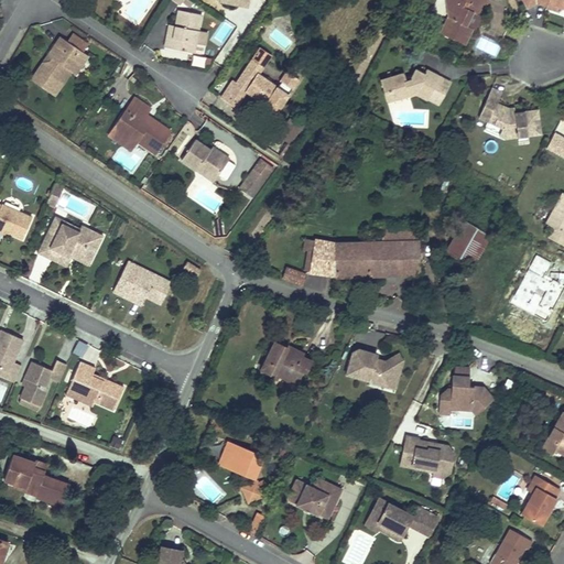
[(184,0),(172,0),(171,3),(181,10),(186,1),(184,0)]
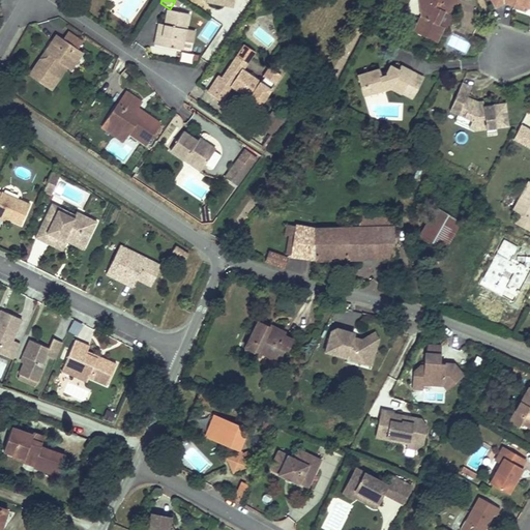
[(418,0),(420,15),(413,30),(434,40),(443,24),(436,21),(442,9),(447,12),(451,5),(454,7),(458,0),(418,0)]
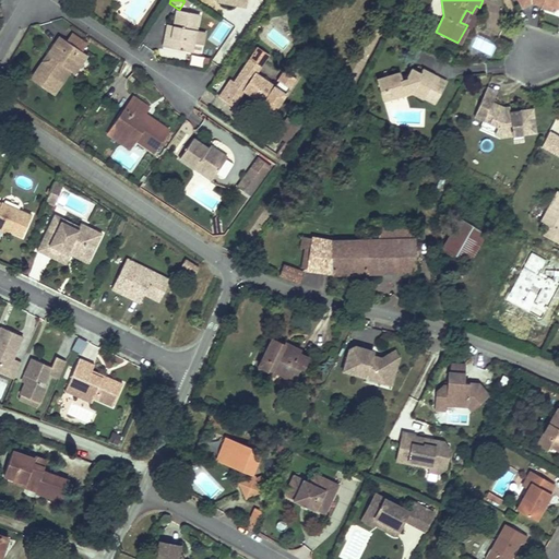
[(534,0),(519,0),(523,9),(534,4),(534,0)]
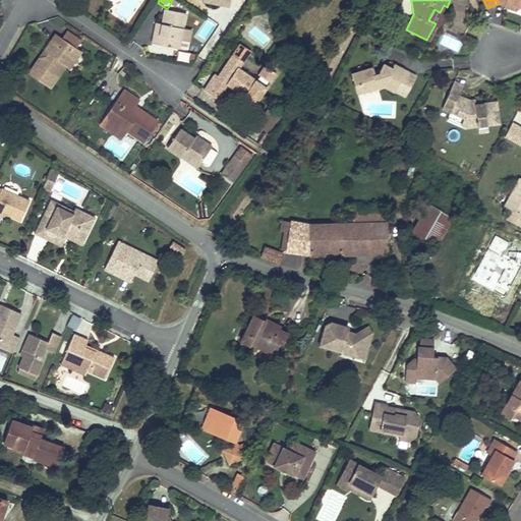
[(520,0),(508,0),(507,7),(506,7),(516,10),(517,7),(520,8),(520,0)]
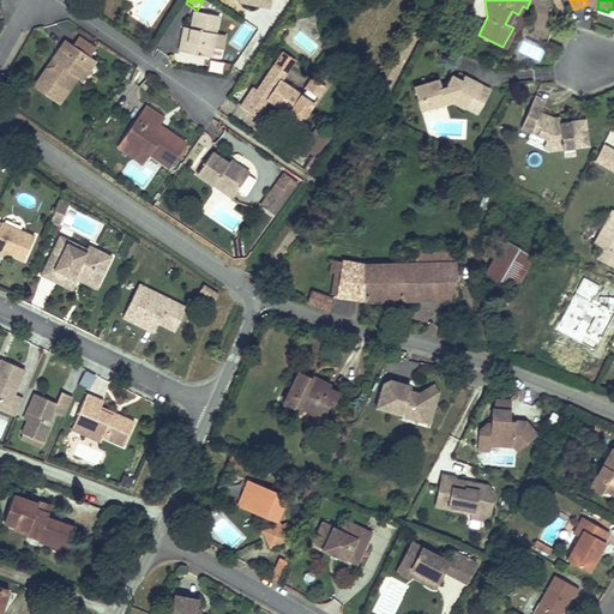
[(518,14),(512,11),(505,24),(513,28),(516,29),(522,17),(518,14)]
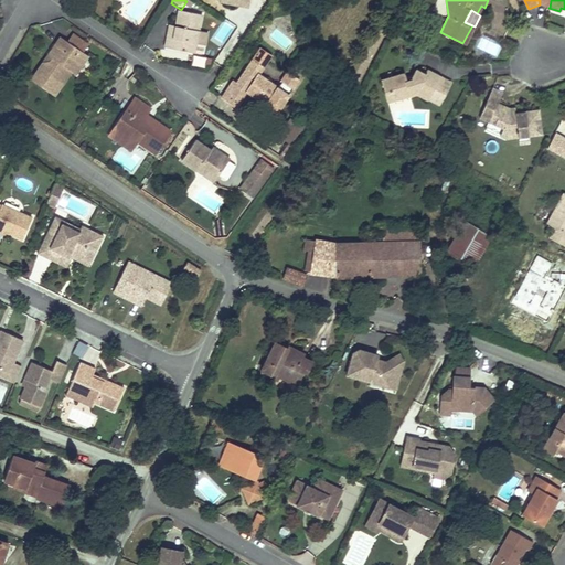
[(202,17),(180,13),(178,30),(176,41),(170,40),(169,50),(198,54),(199,44),(209,45),(210,34),(200,33),(202,17)]
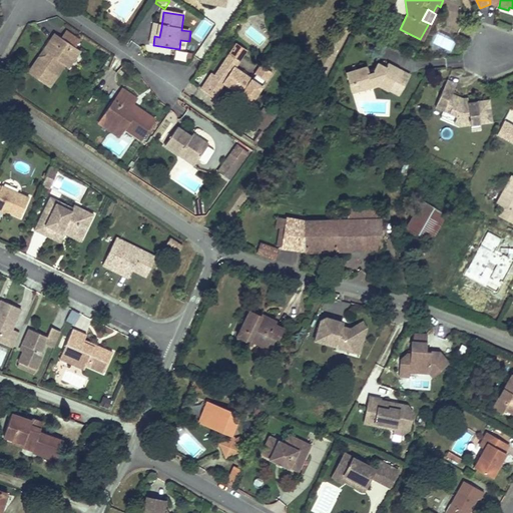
[(72,67),(82,51),(58,34),(49,47),(52,53),(48,58),(42,59),(32,73),(53,87),(68,64),(72,67)]
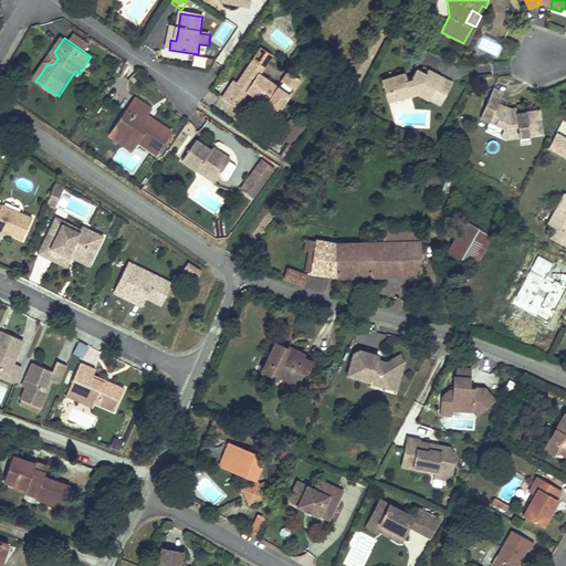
[(58,59),(54,52),(46,65),(53,64),(58,59)]
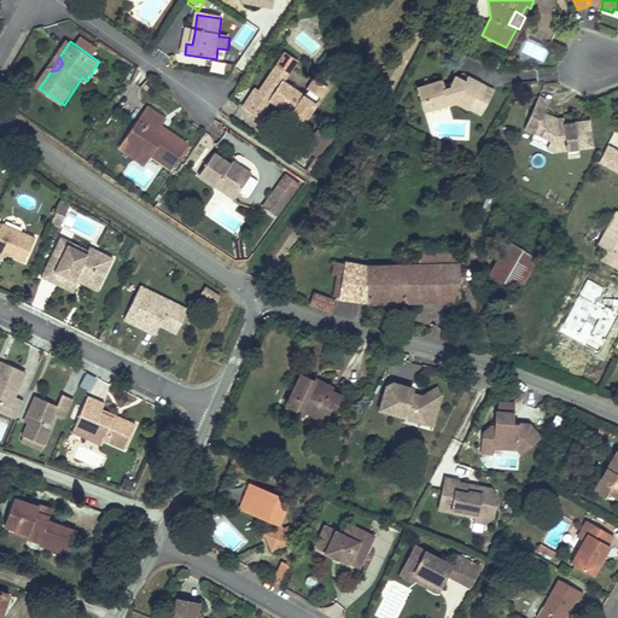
[(258,87),(246,106),(263,117),(275,99),(308,121),(331,86),(320,79),(315,86),(309,95),(287,81),(292,73),(280,65),(264,91),(258,87)]
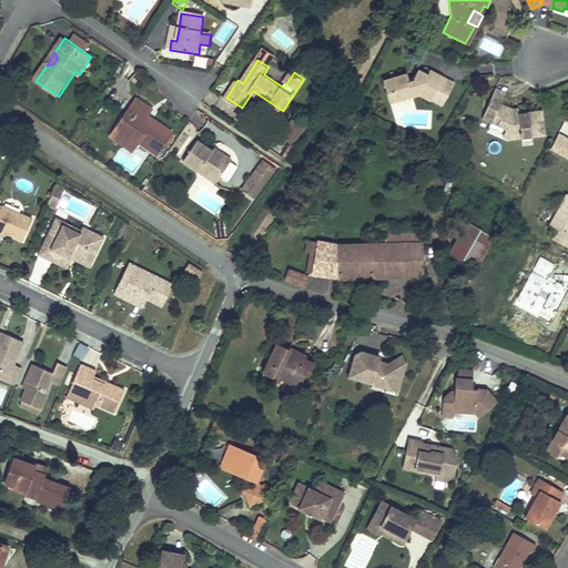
[(405,74),(383,81),(386,93),(396,91),(398,100),(417,94),(429,101),(429,100),(440,105),(446,95),(435,90),(442,78),(429,71),(427,75),(417,71),(414,79),(414,80),(407,82),(407,80),(405,74)]
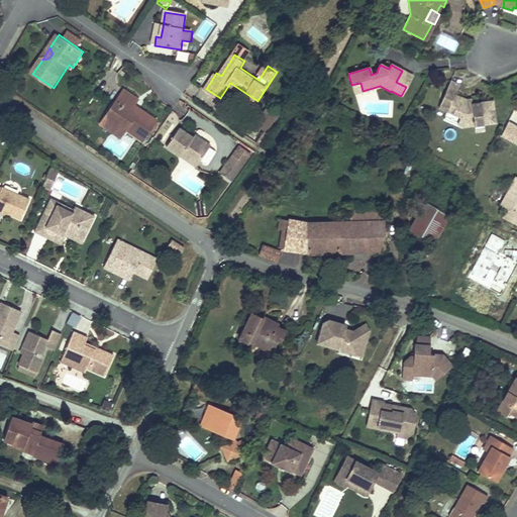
[(412,76),(402,71),(396,82),(406,87),(412,76)]
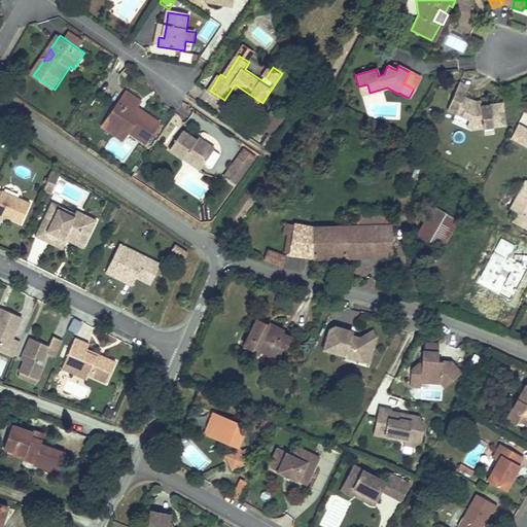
[(466,129),(471,132),(483,131),(493,129),(505,127),(502,105),(482,109),(477,109),(476,103),(466,98),(471,89),(461,83),(451,103),(464,111),(460,118),(469,124),(466,129)]
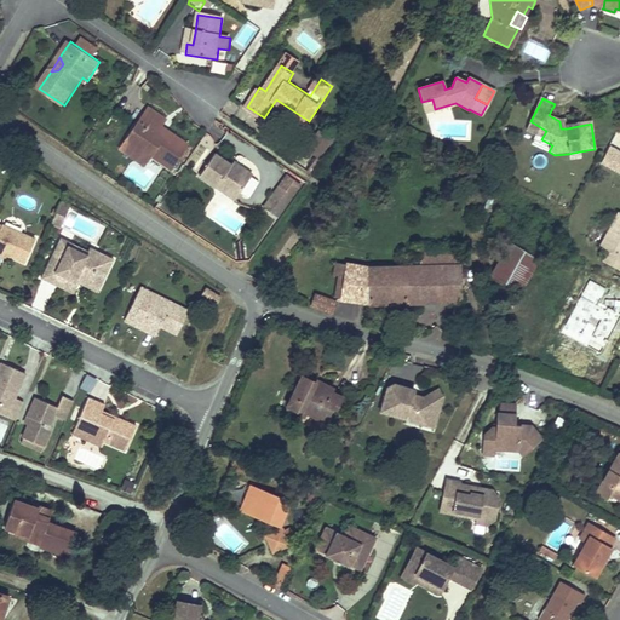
[(432,99),(422,102),(425,112),(435,109),(432,99)]
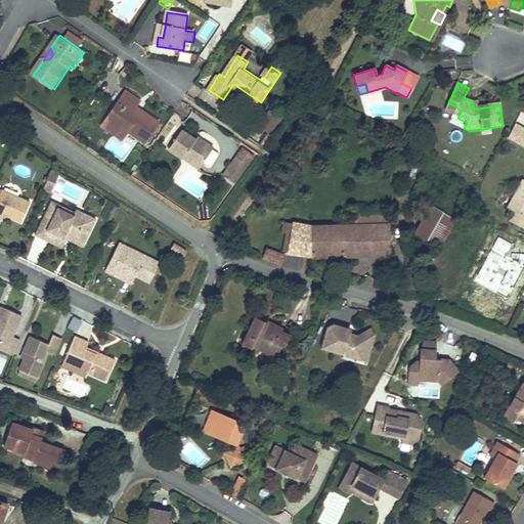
[(147,142),(162,120),(145,108),(143,112),(137,107),(139,105),(143,99),(129,90),(107,123),(119,130),(121,126),(130,131),(147,142)]
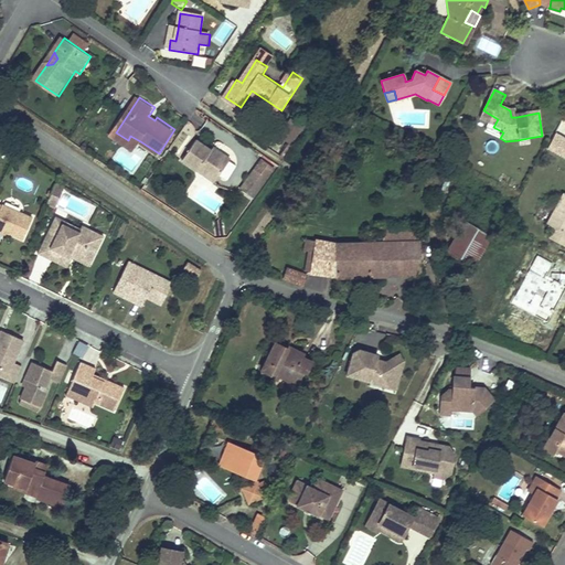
[(498,119),(483,110),(478,118),(493,127),(498,119)]
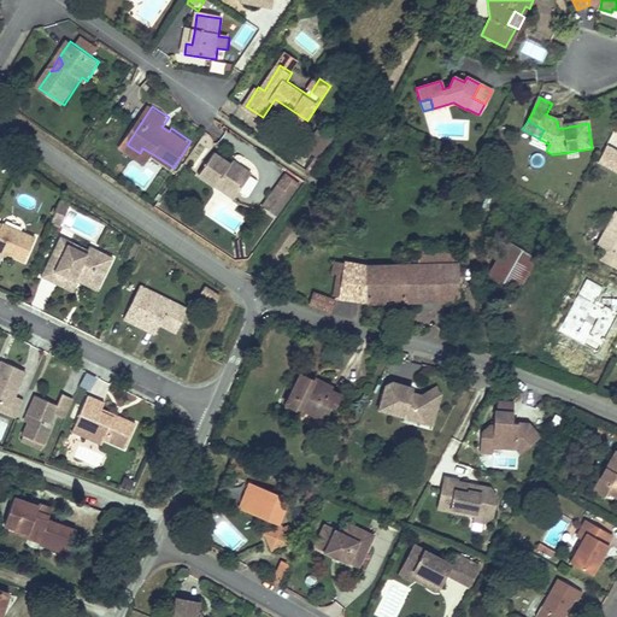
[(330,140),(319,133),(311,147),(322,153),(330,140)]
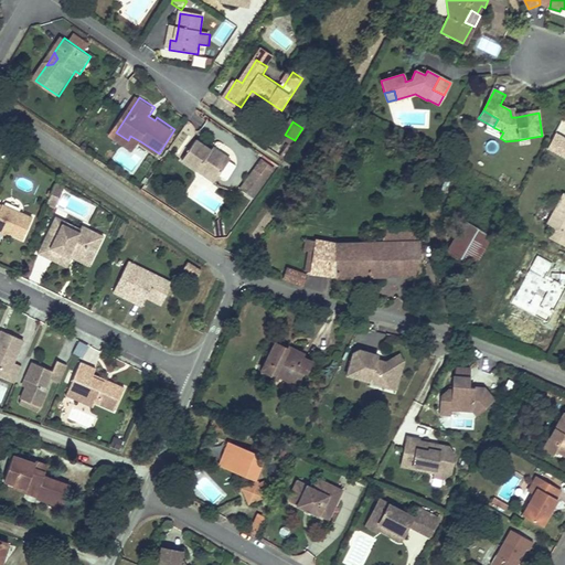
[(130,136),(128,140),(116,132),(112,138),(134,152),(140,141),(130,136)]
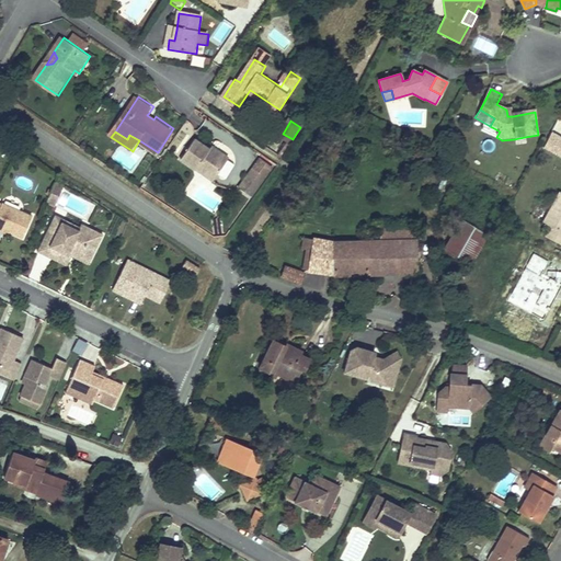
[(560,136),(552,133),(545,148),(560,156),(560,136)]
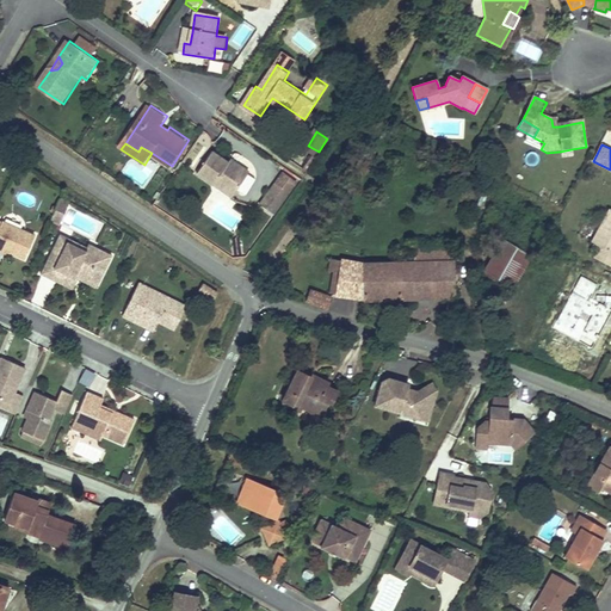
[(572,149),(560,152),(561,160),(573,158),(572,149)]
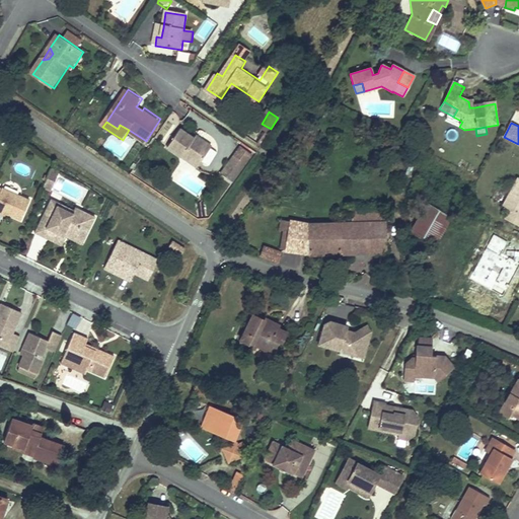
[(181,128),(168,149),(181,157),(184,153),(200,162),(212,144),(196,134),(195,137),(181,128)]
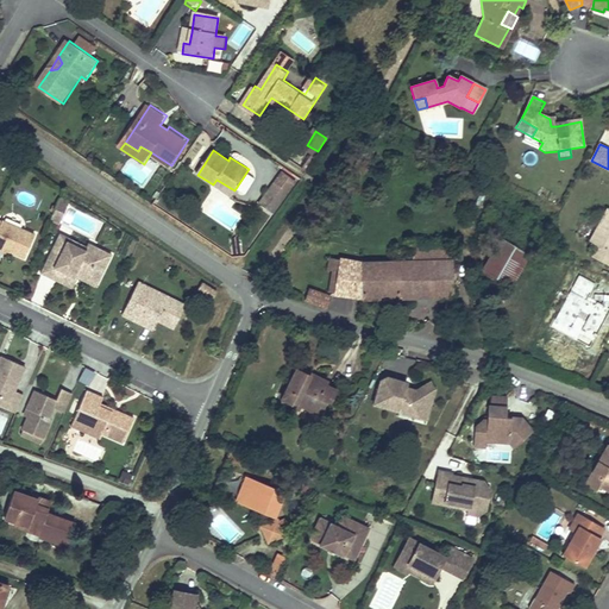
[(268,192),(280,200),(295,179),(283,170),(268,192)]
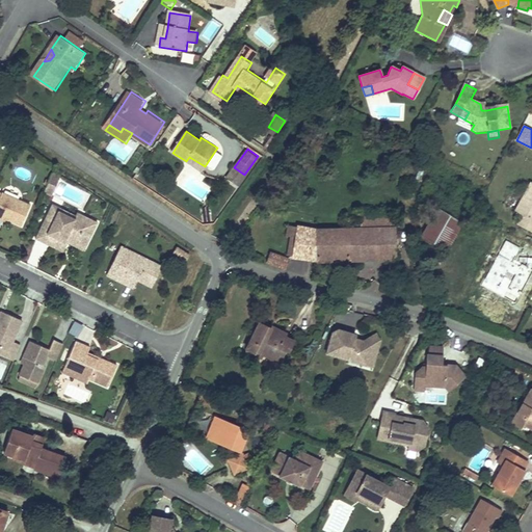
[(189,157),(186,161),(202,171),(205,166),(189,157)]
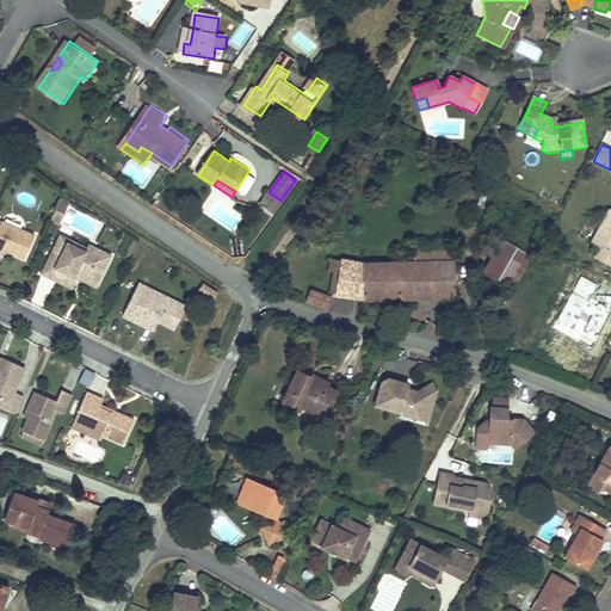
[(281,201),(269,192),(261,204),(273,213),(281,201)]
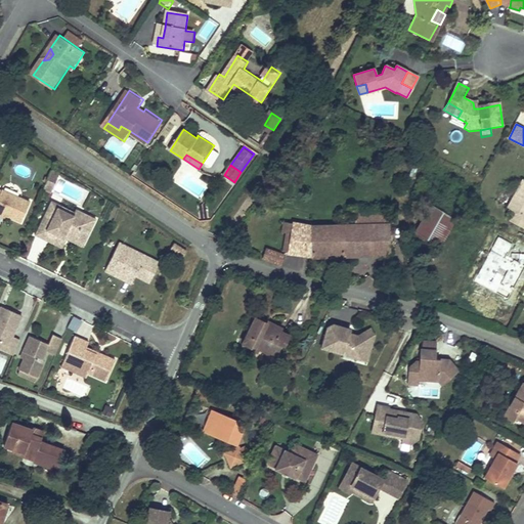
[(54,176),(48,173),(43,185),(49,187),(54,176)]
